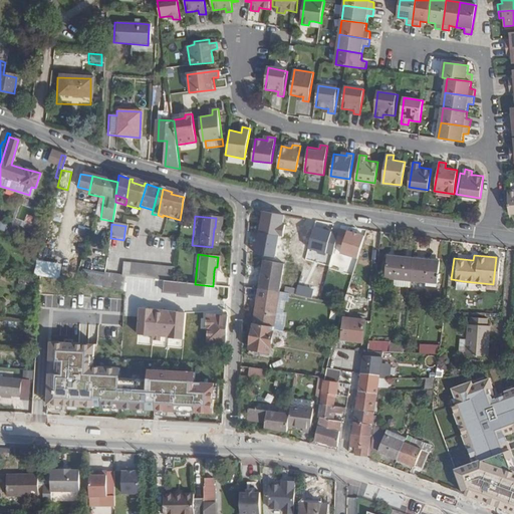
[(389,256),(384,278),(394,279),(409,281),(413,260),(410,259),(389,256)]
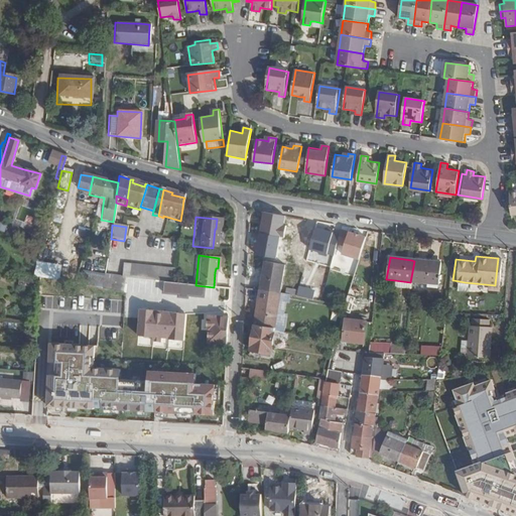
[(286,262),(265,259),(260,290),(280,293),(282,286),(286,262)]
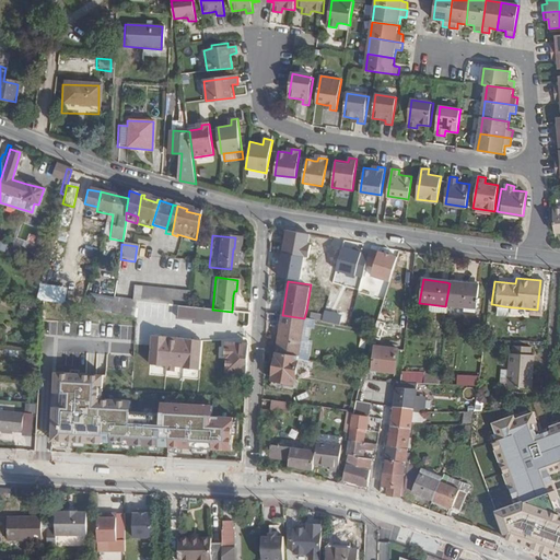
[(453,283),(450,283),(445,306),(450,307),(463,308),(474,311),(477,287),(453,283)]
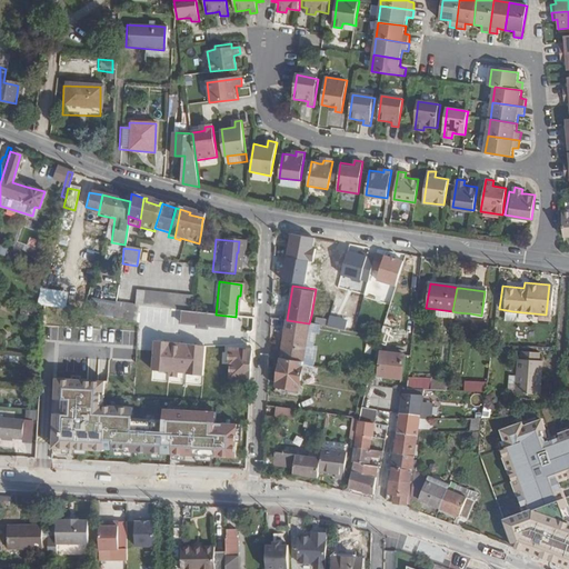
[(38,292),(37,305),(51,307),(52,293),(38,292)]
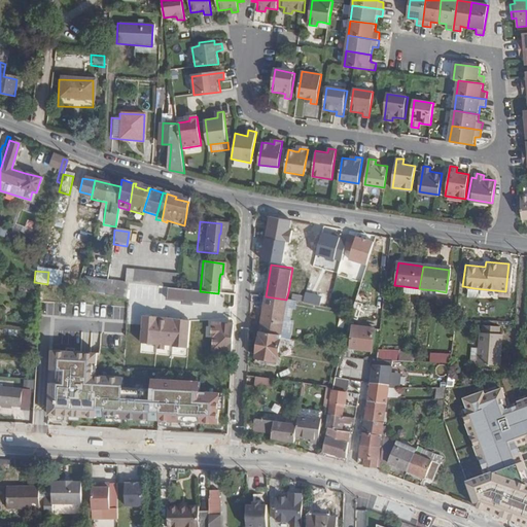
[(177,276),(130,271),(128,284),(129,284),(167,288),(175,289),(177,276)]
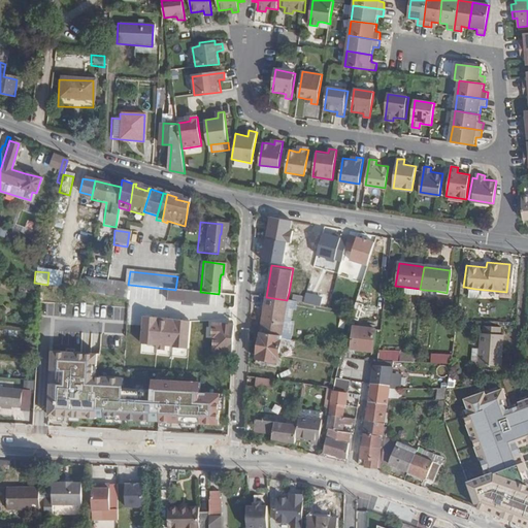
[(128,285),(107,283),(105,297),(126,301),(129,285),(128,285)]
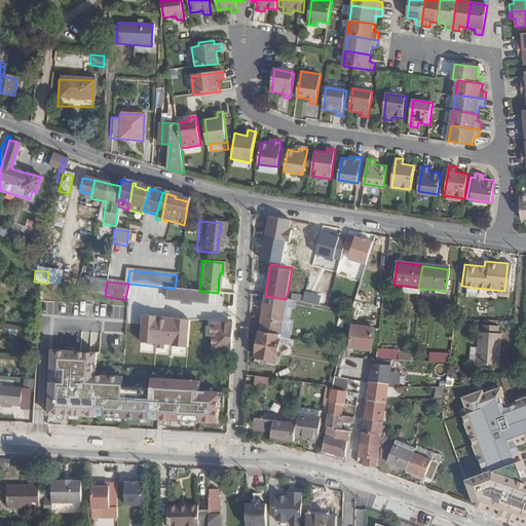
[(418,288),(403,286),(402,292),(418,294),(418,288)]
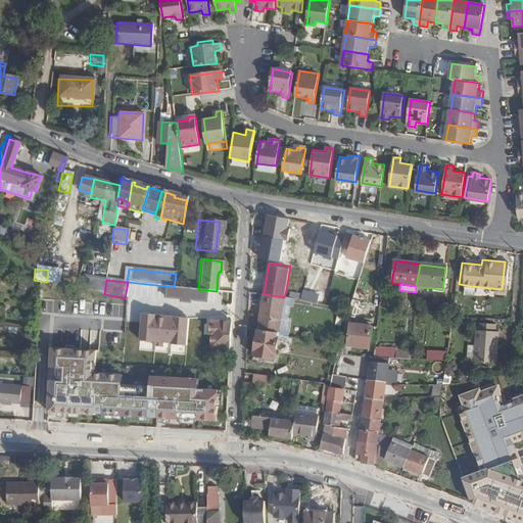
[(471,286),(460,284),(459,292),(470,293),(471,286)]
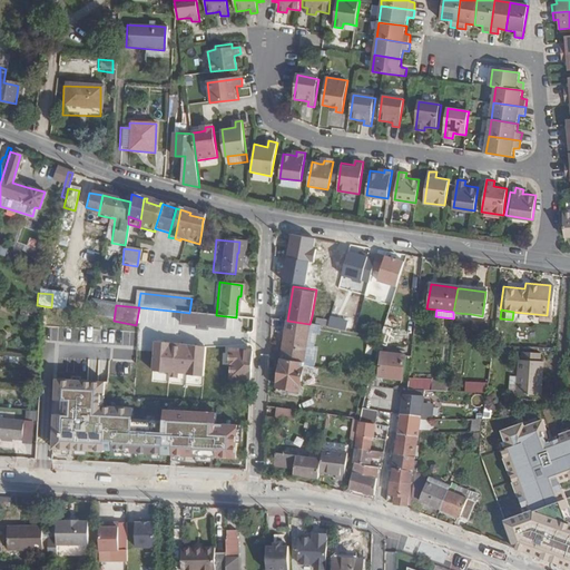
[(207,326),(225,327),(226,316),(216,315),(189,313),(180,312),(179,323),(196,325),(196,327),(207,328),(207,326)]
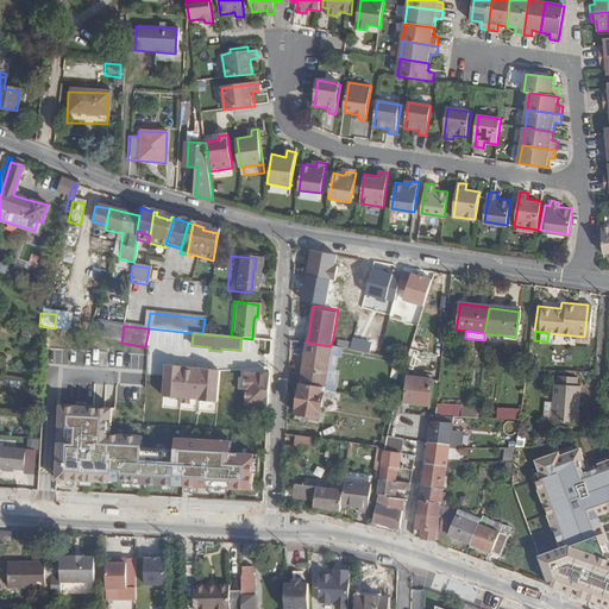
[(372,345),(333,338),(331,346),(344,350),(370,355),(372,345)]
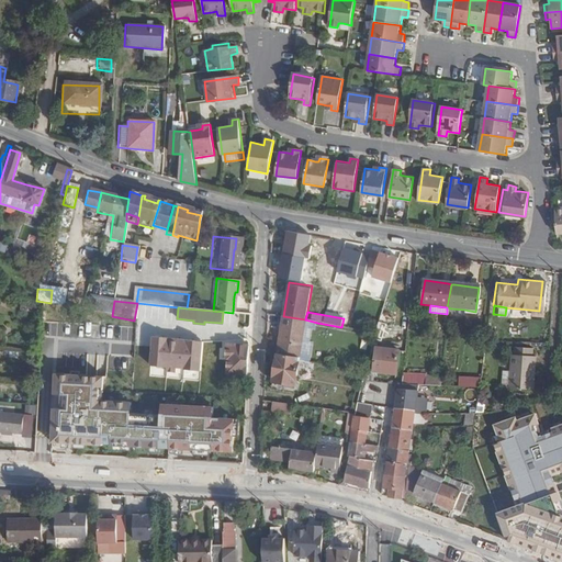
[(305,319),(283,316),(278,351),(300,355),(305,319)]
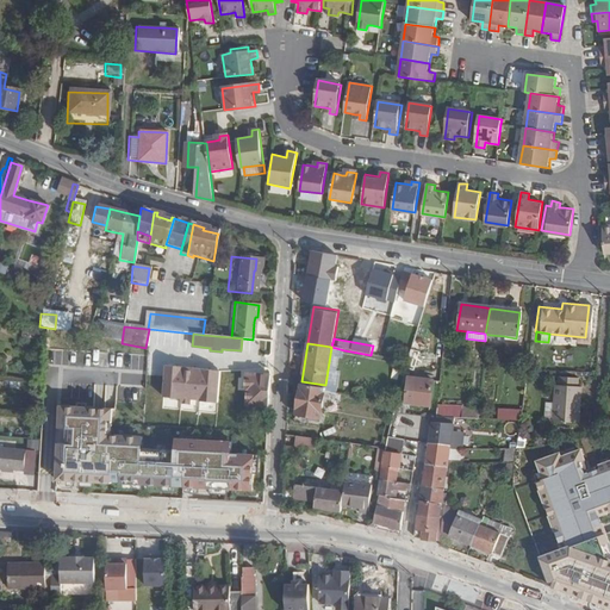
[(327,387),(338,391),(342,368),(338,367),(340,355),(344,355),(344,350),(331,347),(325,385),(327,385),(327,387)]
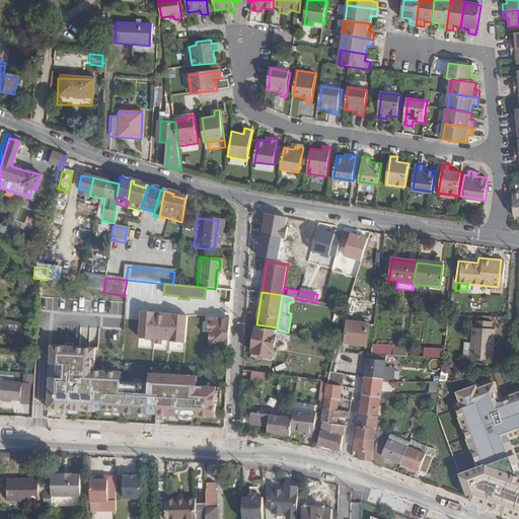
[(91,312),(91,299),(76,299),(75,311),(91,312)]
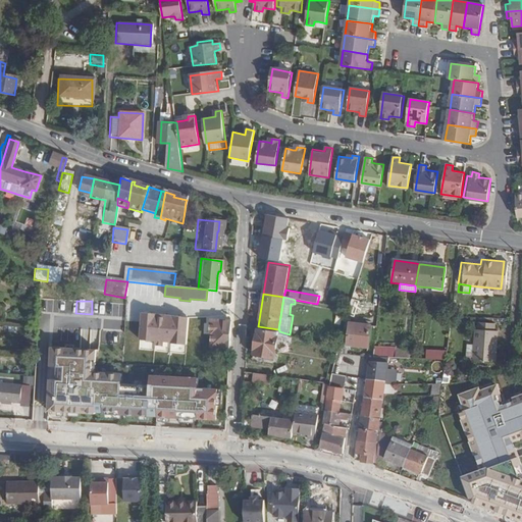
[(189,317),(141,313),(138,350),(186,354),(189,317)]
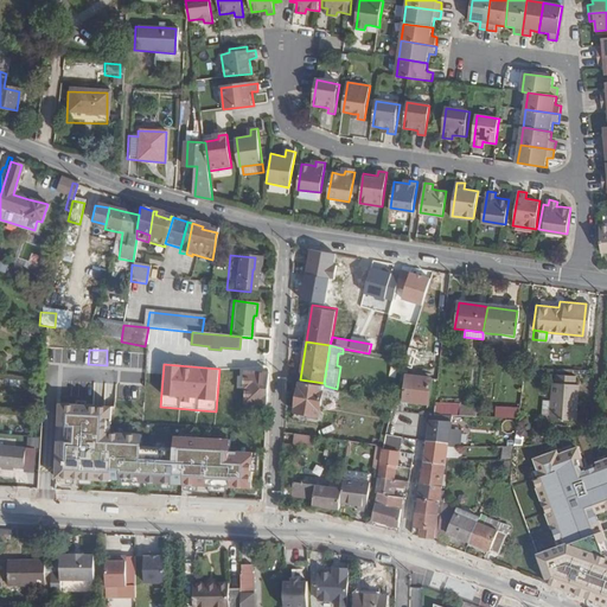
[(243,390),(242,407),(263,407),(266,375),(241,375),(240,390),(243,390)]
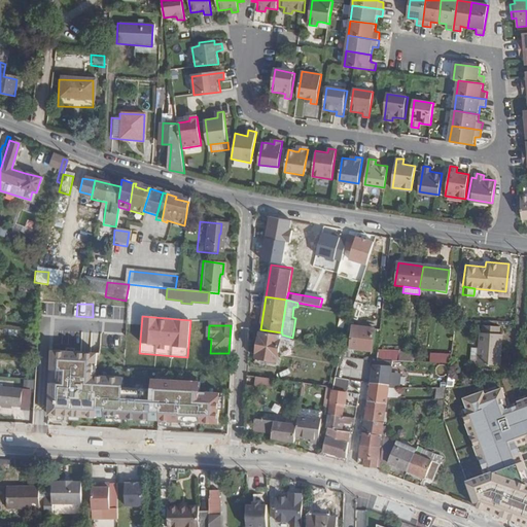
[(281,332),(260,329),(255,362),(268,364),(268,367),(277,370),(281,343),(282,335),(282,332),(281,332)]
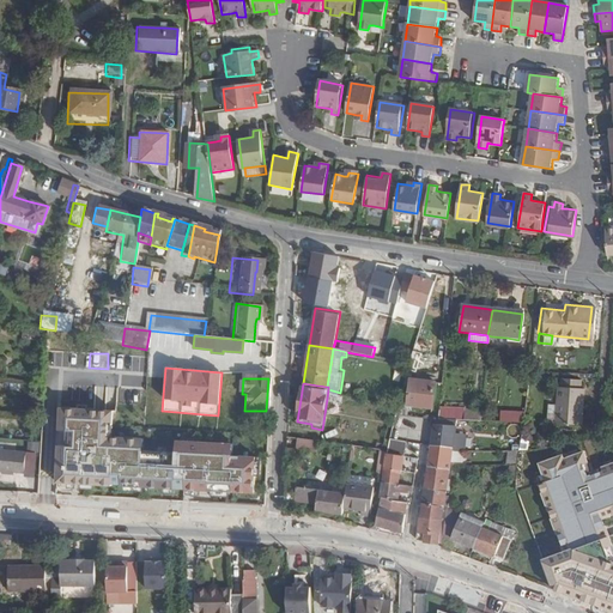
[(582,423),(583,386),(558,384),(557,422),(582,423)]
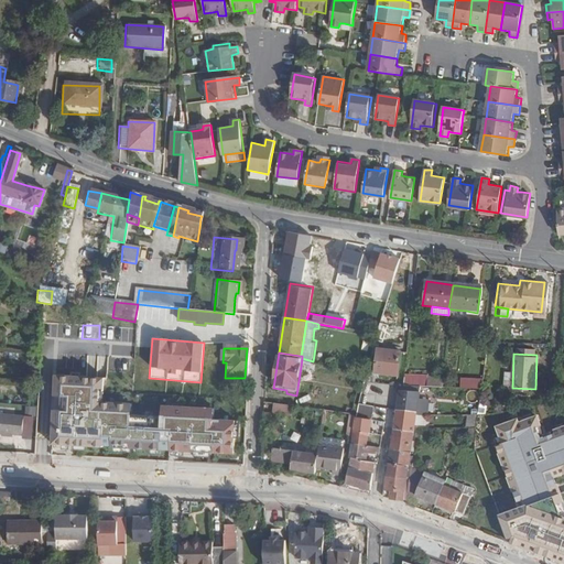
[(373,355),(370,378),(364,378),(361,387),(373,389),(375,378),(393,380),(396,357),(389,356),(373,355)]
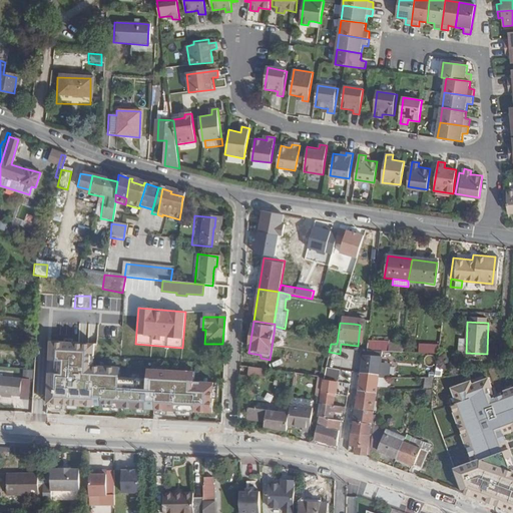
[(78,343),(88,344),(89,325),(79,324),(78,343)]
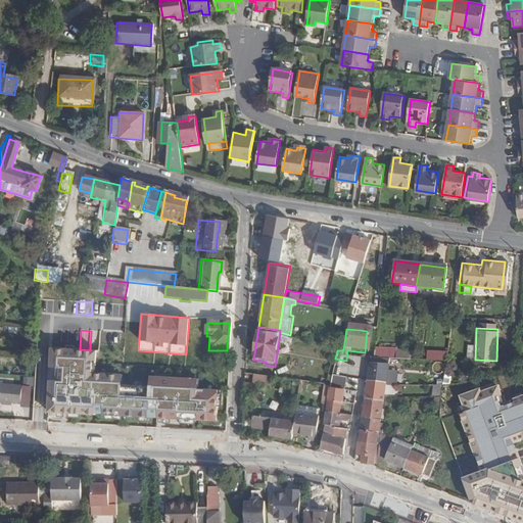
[(290,335),(280,332),(279,340),(293,342),(294,336),(290,335)]
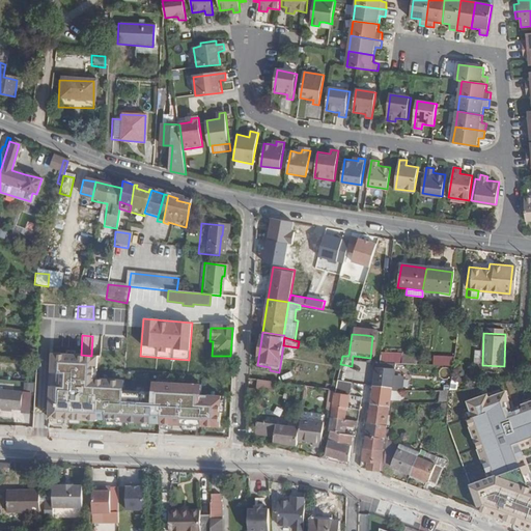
[(399,355),(376,354),(375,362),(399,363),(399,355)]
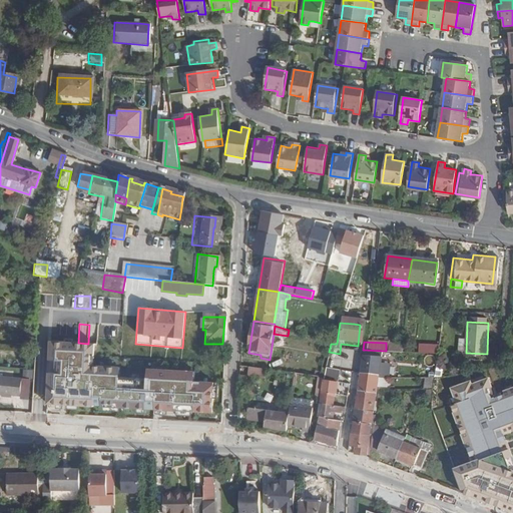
[(91,346),(47,343),(46,362),(53,362),(53,375),(46,375),(44,406),(90,408),(90,407),(98,407),(98,408),(211,413),(212,384),(192,383),(192,384),(188,384),(189,373),(149,371),(149,382),(145,382),(145,381),(117,379),(117,381),(113,380),(114,369),(90,368),(91,346)]
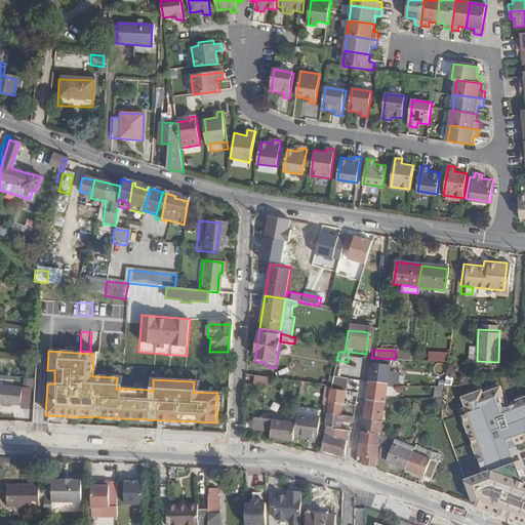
[(408,352),(395,351),(395,359),(407,360),(408,352)]
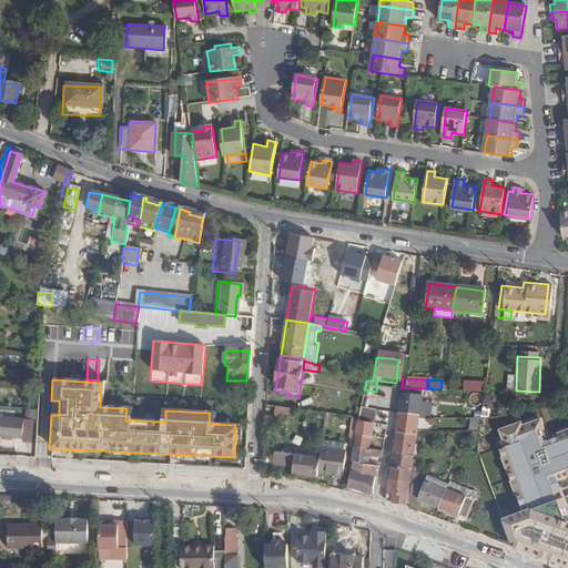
[(483,393),(484,384),(460,383),(460,391),(483,393)]
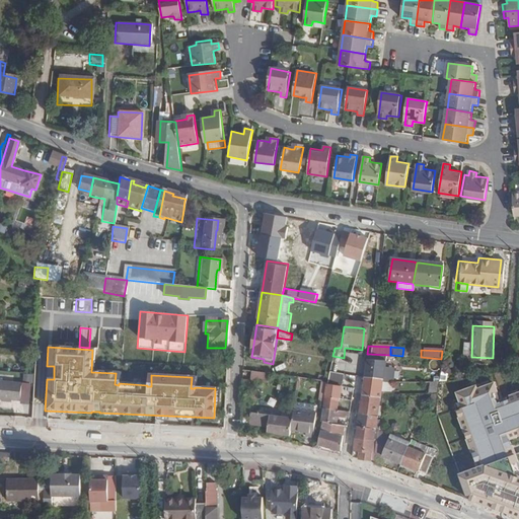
[(264,359),(251,357),(250,364),(263,366),(264,362),(264,359)]
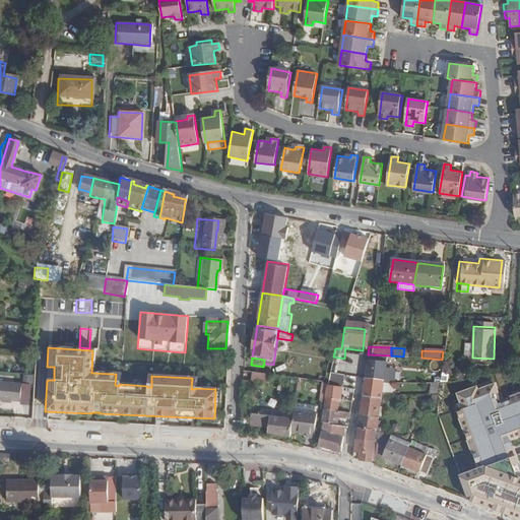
[(337,360),(335,371),(347,373),(351,374),(353,362),(337,360)]
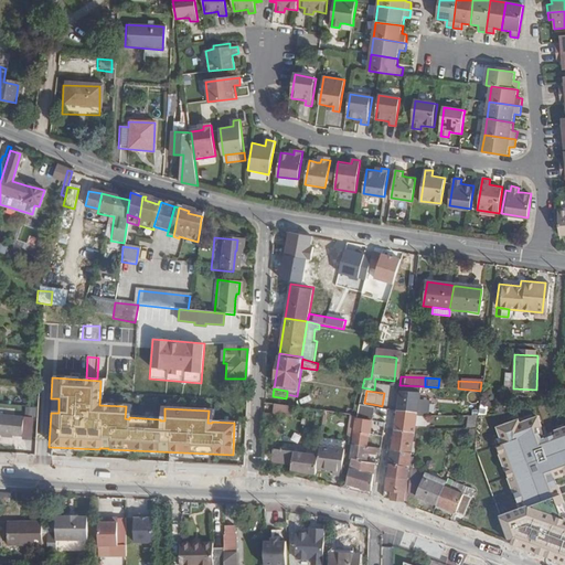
[(398,391),(398,393),(396,409),(417,412),(419,398),(419,394),(398,391)]
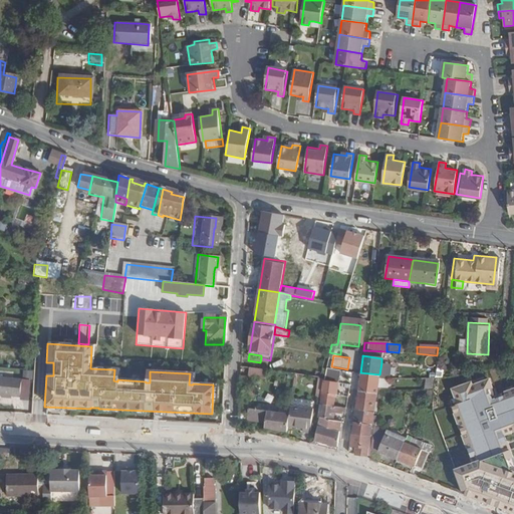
[(392,362),(381,362),(379,374),(391,374),(392,362)]
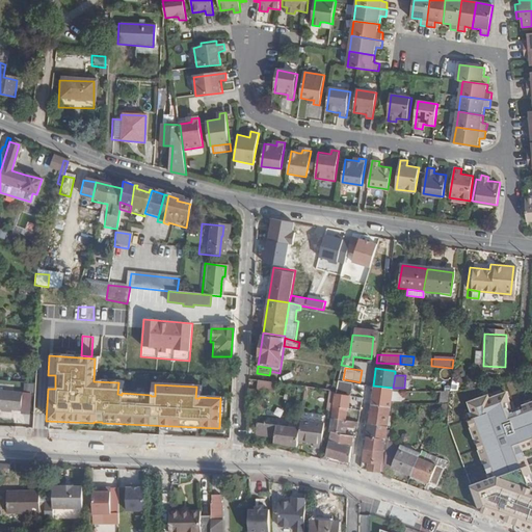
[(324,377),(311,376),(309,386),(335,389),(336,381),(324,380),(324,377)]
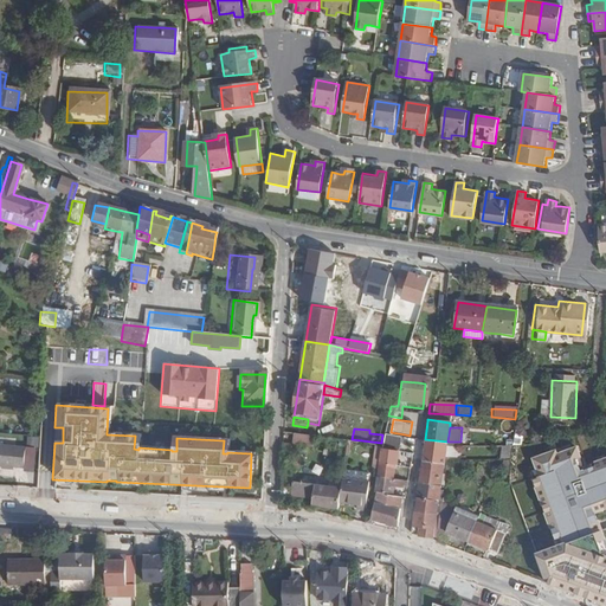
[(391,432),(385,432),(382,443),(400,446),(400,447),(403,449),(405,434),(391,432)]
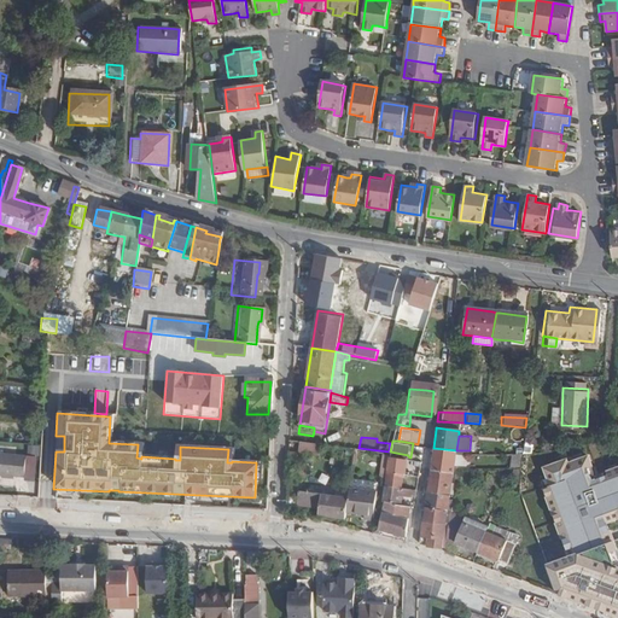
[(297,442),(297,453),(315,454),(315,443),(297,442)]
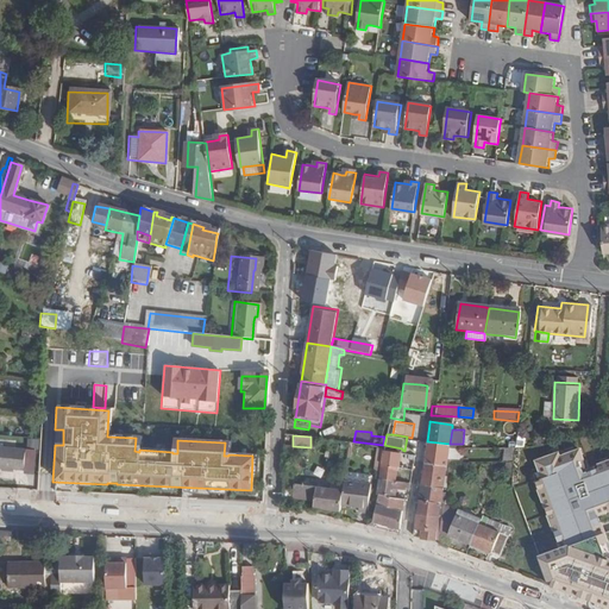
[(450,444),(427,441),(424,463),(446,466),(447,458),(450,447),(450,445),(450,444)]
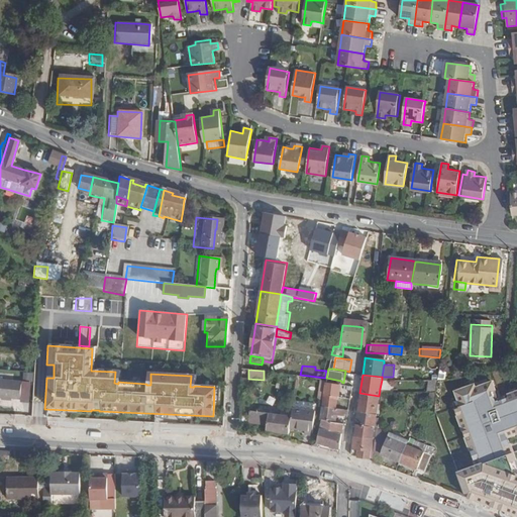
[(326,378),(326,380),(324,394),(338,396),(341,382),(341,381),(326,378)]
